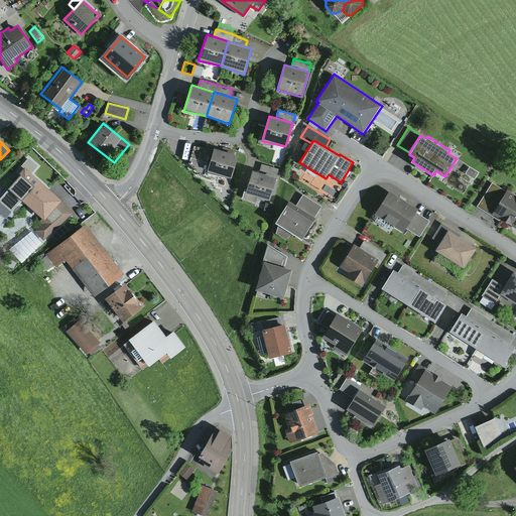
[(210,164),(214,150),(194,146),(188,163),(197,171),(205,174),(208,164),(210,164)]
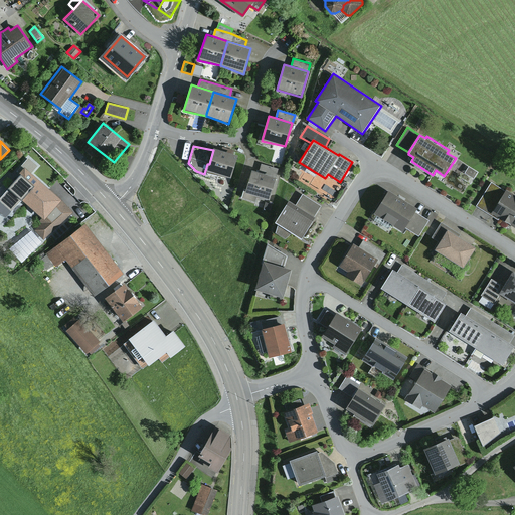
[(209,164),(206,172),(229,178),(229,177),(231,177),(237,155),(214,147),(213,150),(209,164)]
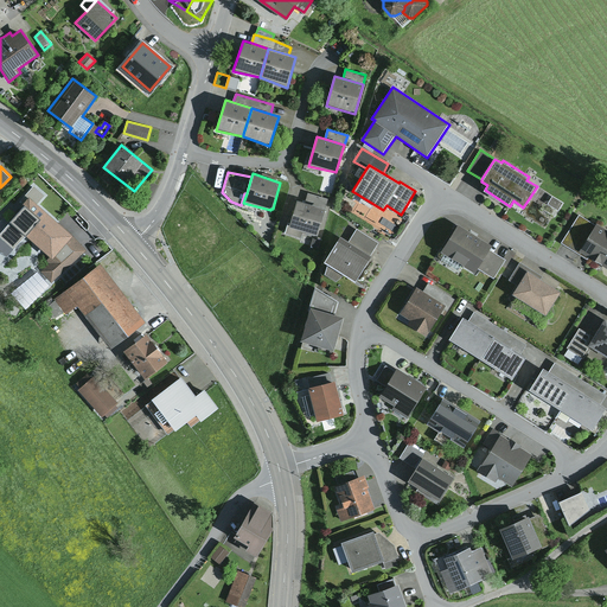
[(308,192),(305,202),(325,209),(328,199),(308,192)]
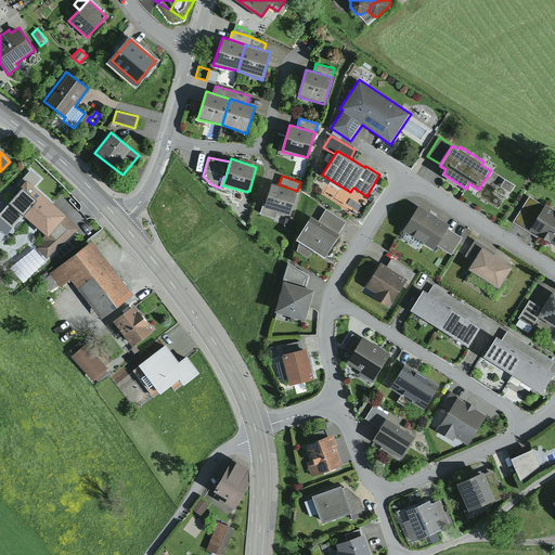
[(505,179),(501,186),(511,193),(515,185),(505,179)]
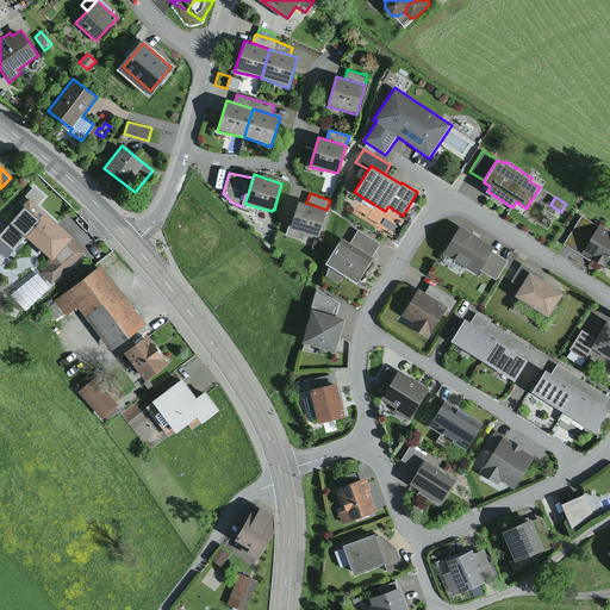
[(73,237),(29,199),(7,223),(17,231),(14,234),(24,242),(26,238),(49,259),(51,261),(73,237)]
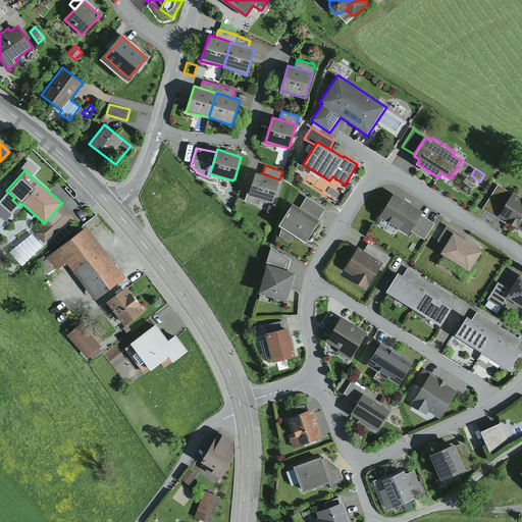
[(262,173),(256,171),(250,192),(249,195),(260,199),(273,203),(280,179),(279,179),(262,173)]
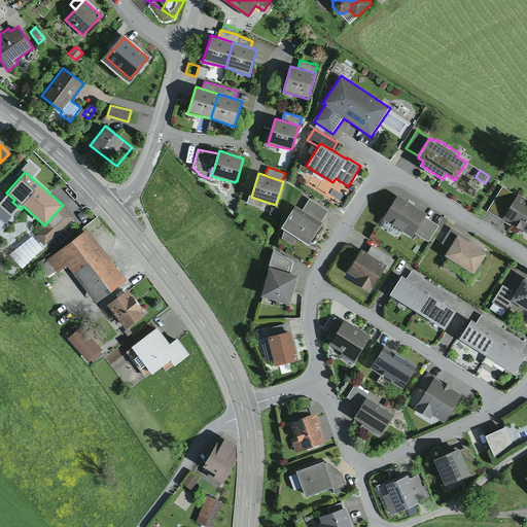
[(503,217),(518,196),(503,186),(487,211),(501,220),(503,217)]
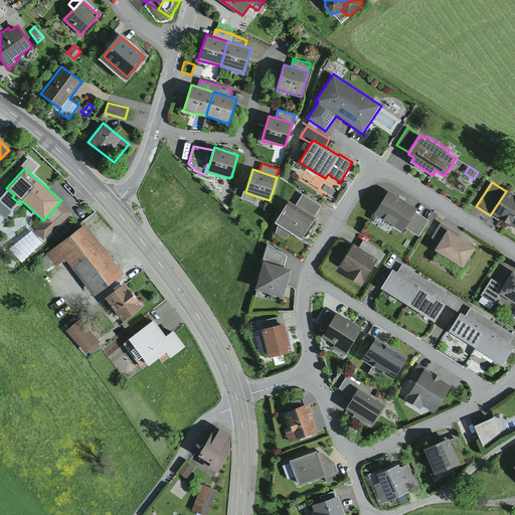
[(245,192),(246,189),(244,189),(241,198),(254,202),(256,196),(245,192)]
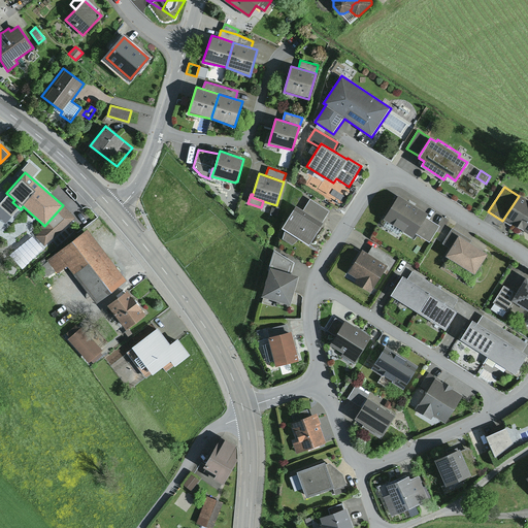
[(504,218),(527,232),(527,199),(520,194),(519,196),(504,218)]
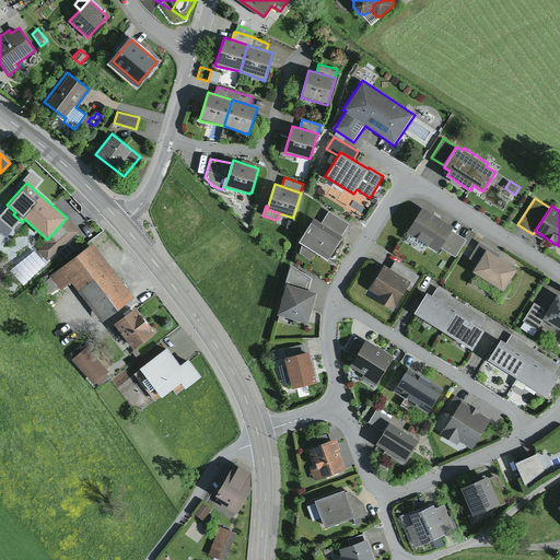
[(423,207),(407,232),(439,252),(441,247),(452,230),(454,226),(423,207)]
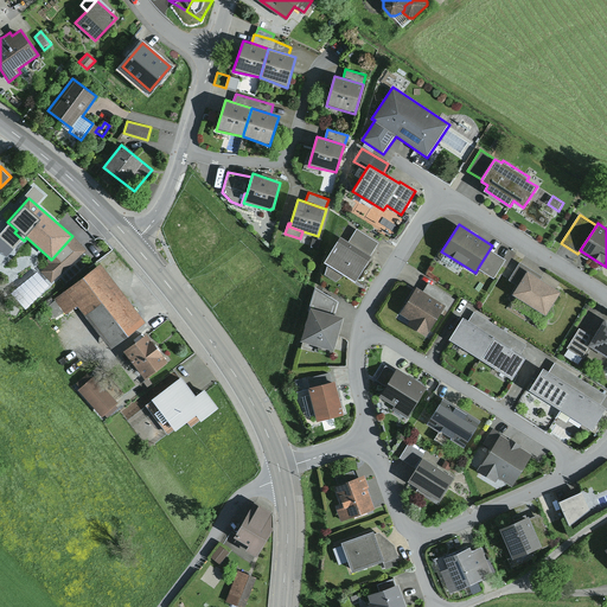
[(357,229),(349,241),(371,255),(379,243),(357,229)]
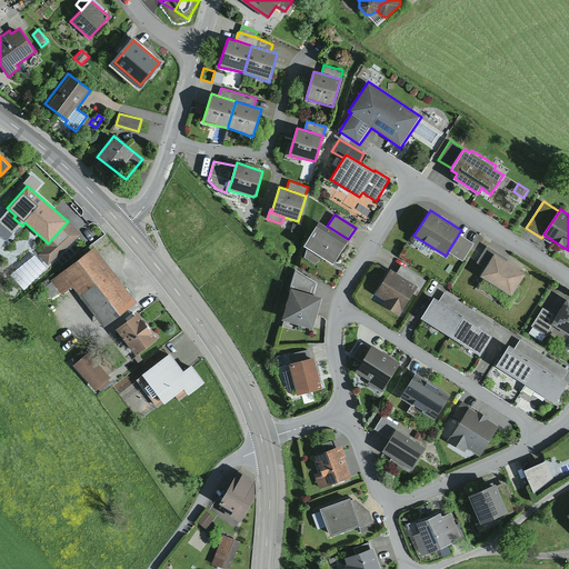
[(81,235),(68,221),(48,243),(46,241),(43,245),(46,247),(38,255),(48,266),(81,235)]
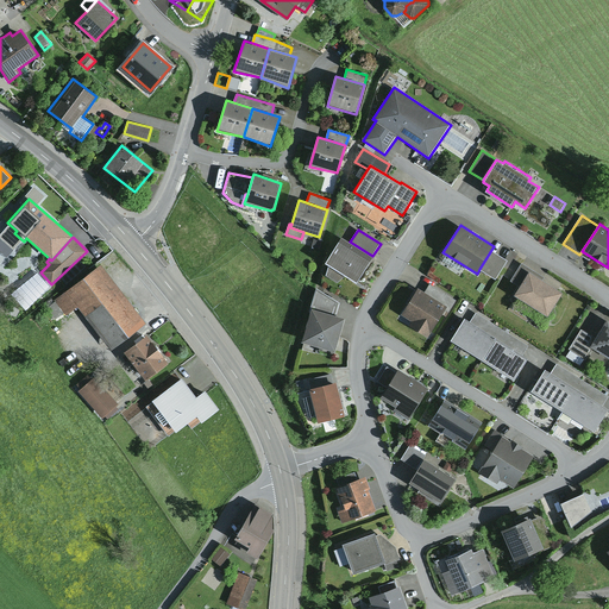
[(345,275),(357,282),(372,256),(350,242),(343,237),(326,263),(330,264),(326,276),(338,283),(345,275)]
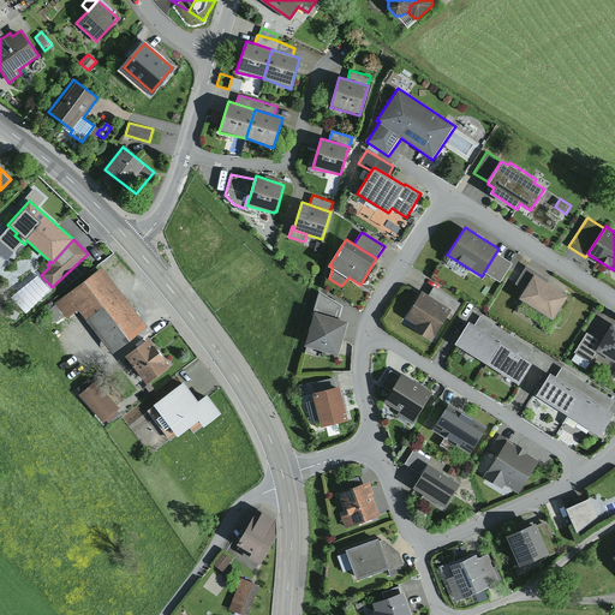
[(513,263),(496,252),(484,272),(500,282),(513,263)]
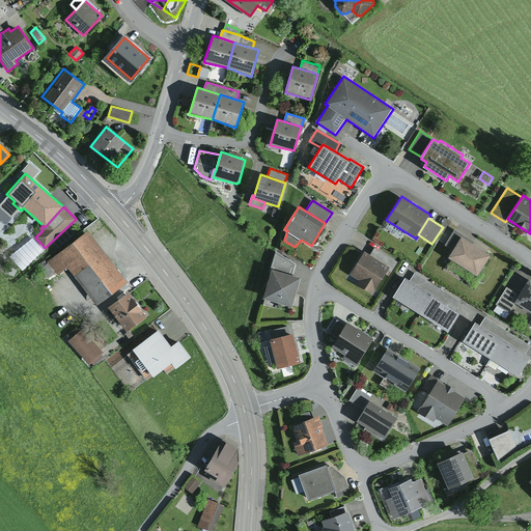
[(88,229),(47,260),(58,275),(68,267),(98,304),(128,282),(88,229)]
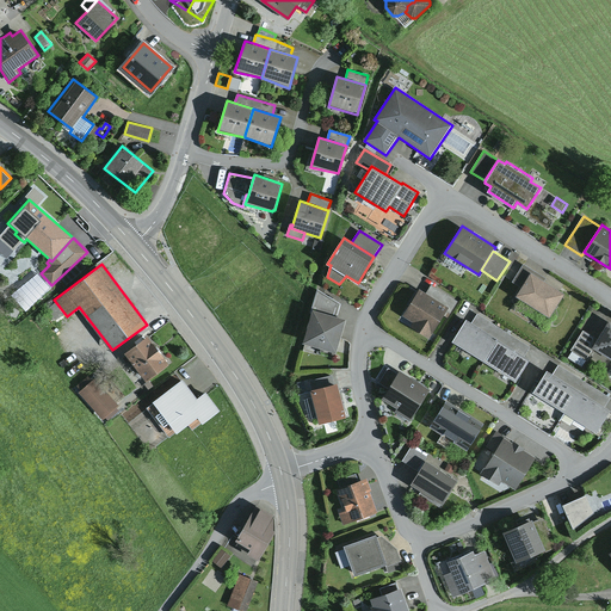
[(513,282),(522,287),(531,272),(545,281),(547,278),(524,264),(513,282)]
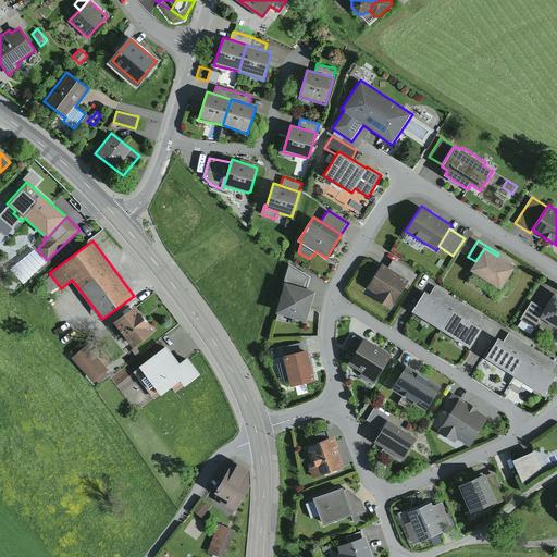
[(475,261),(470,270),(502,289),(515,267),(497,256),(484,248),(475,261)]
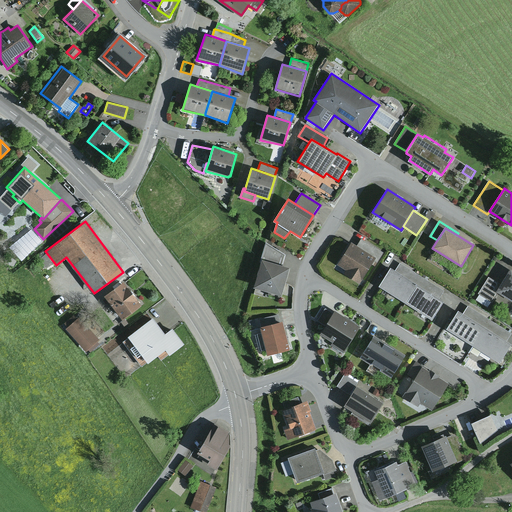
[(361,238),(356,247),(375,259),(378,261),(384,252),(361,238)]
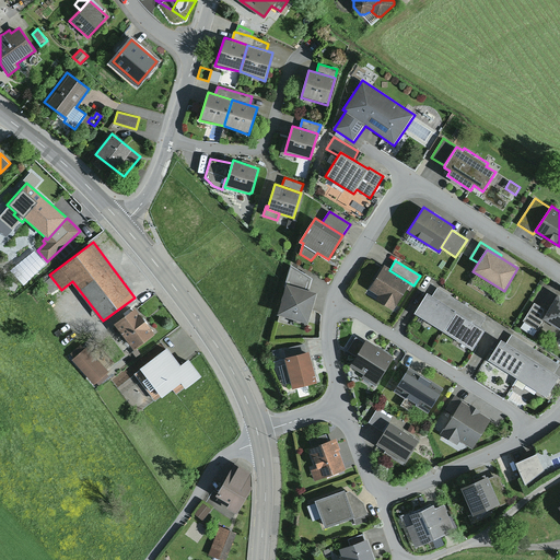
[(292,266),(287,283),(310,290),(313,278),(292,266)]
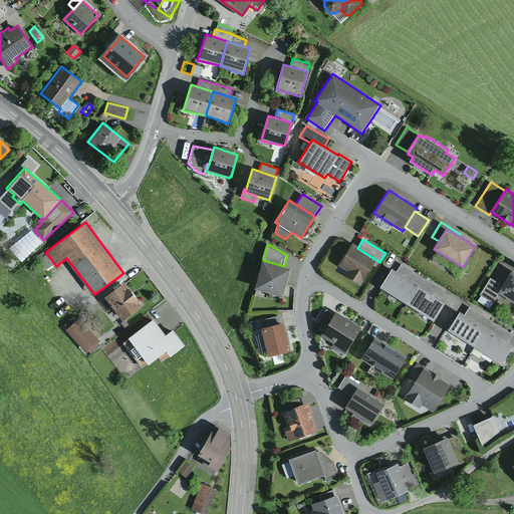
[(357,248),(352,244),(338,265),(347,271),(345,275),(360,284),(376,260),(357,248)]
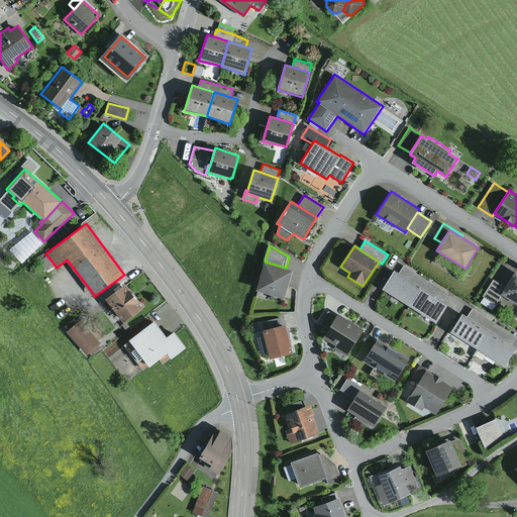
[(22,257),(17,263),(23,269),(28,264),(22,257)]
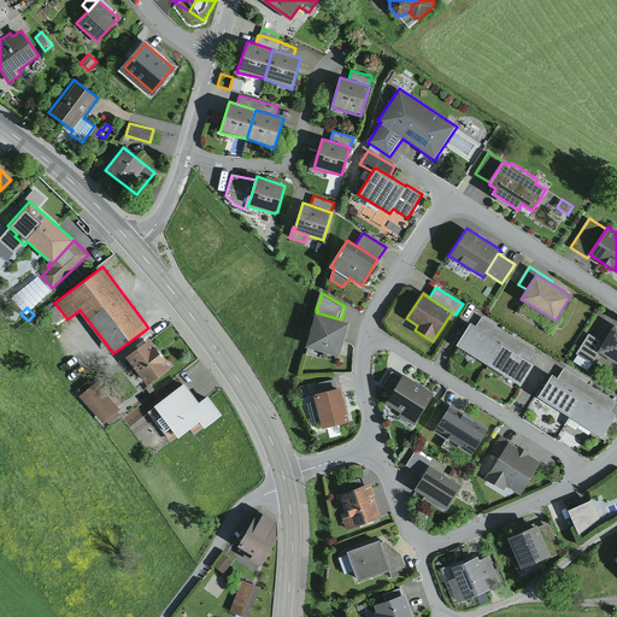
[(341,319),(316,312),(306,346),(340,356),(350,323),(341,319)]
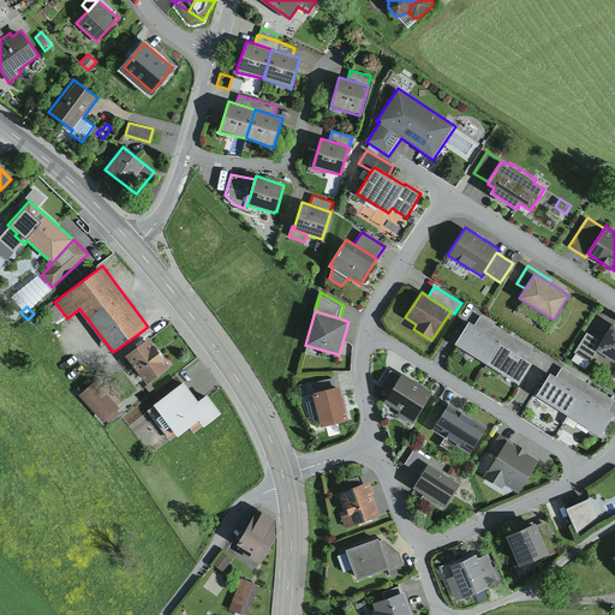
[(481,316),(476,324),(529,358),(533,350),(481,316)]
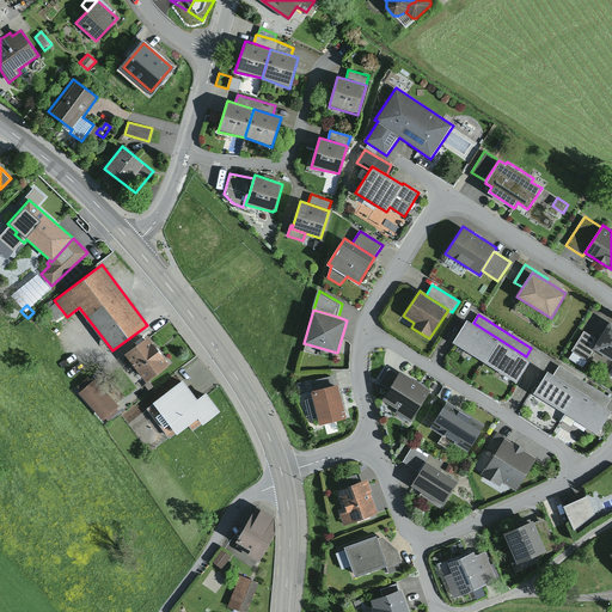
[(466,319),(453,342),(484,362),(499,340),(473,323),(466,319)]
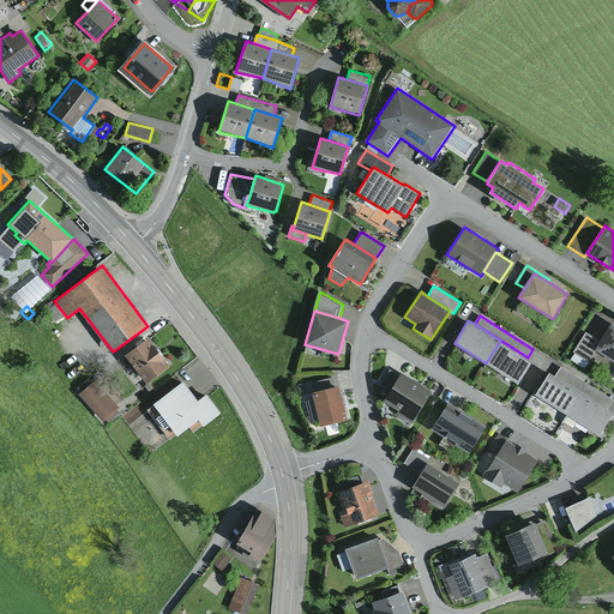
[(613,323),(613,321),(601,341),(595,349),(613,360),(613,323)]
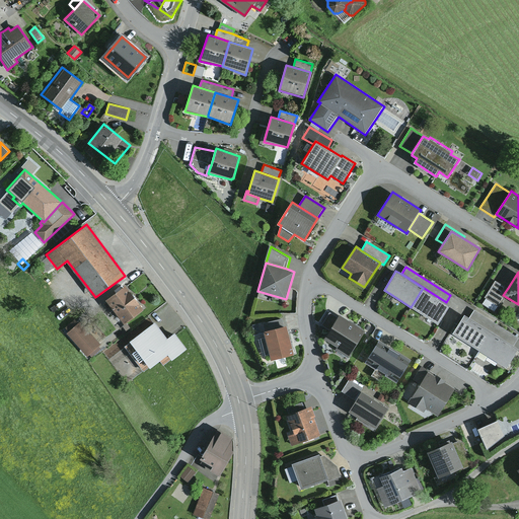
[(503,295),(508,288),(496,281),(486,297),(497,305),(503,295)]
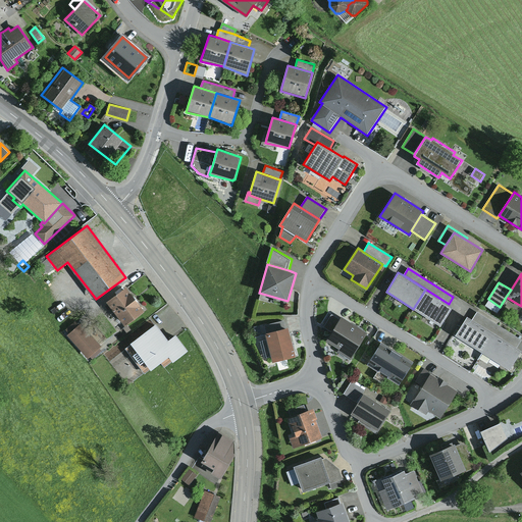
[(126,288),(107,301),(124,325),(144,311),(126,288)]
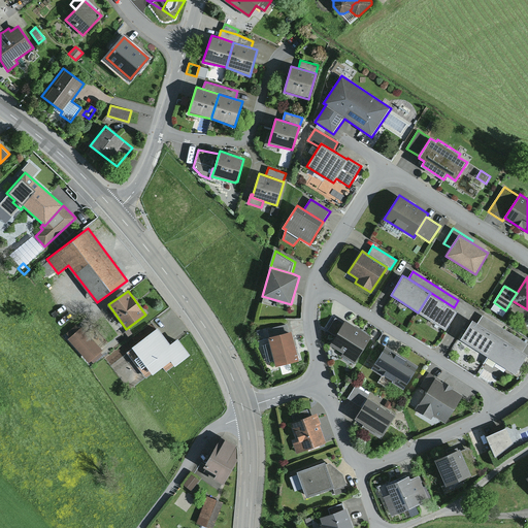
[(454,307),(430,293),(418,312),(446,330),(458,310),(454,307)]
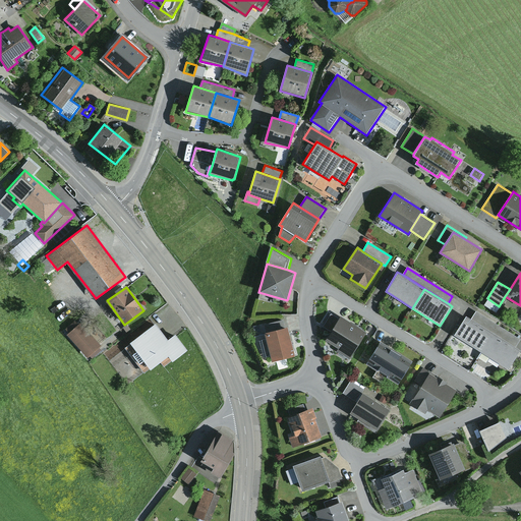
[(520,338),(476,311),(472,319),(517,346),(520,339),(520,338)]
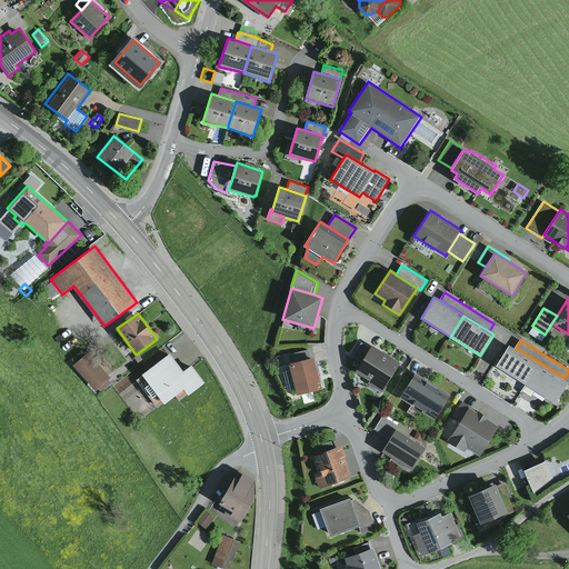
[(361,362),(370,348),(361,342),(352,357),(361,362)]
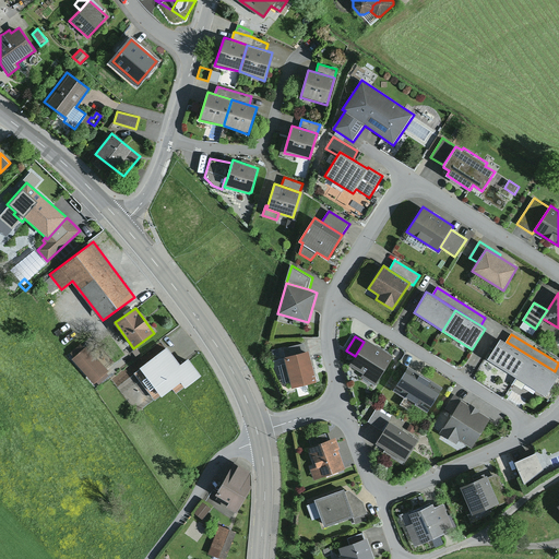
[(394,356),(366,339),(364,342),(355,356),(348,365),(363,373),(361,377),(376,385),(394,356)]
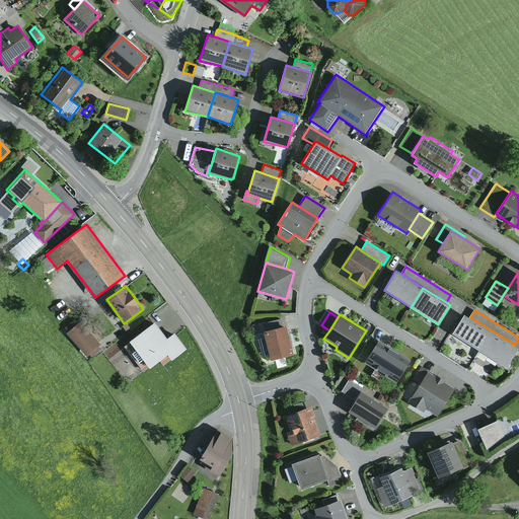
[(470,317),(465,314),(453,334),(479,351),(493,331),(470,317)]
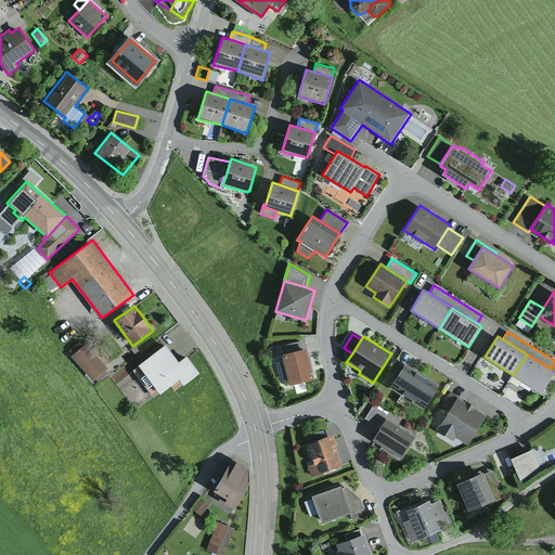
[(280,347),(282,355),(304,349),(301,340),(280,347)]
